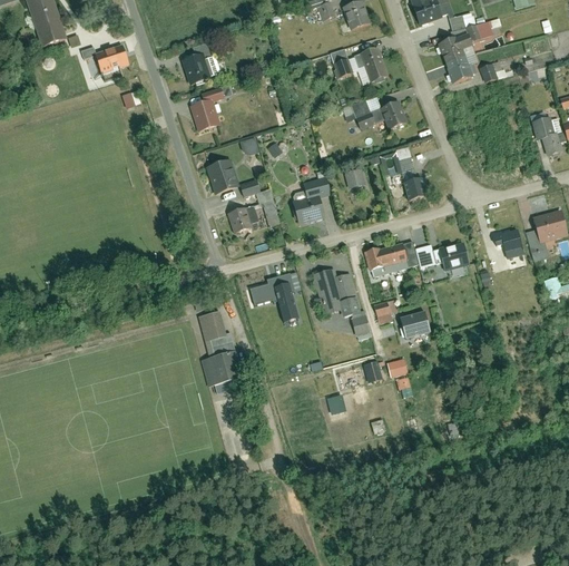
[(0,5),(15,0),(27,0),(43,49),(68,40),(54,0),(0,0),(0,5)]
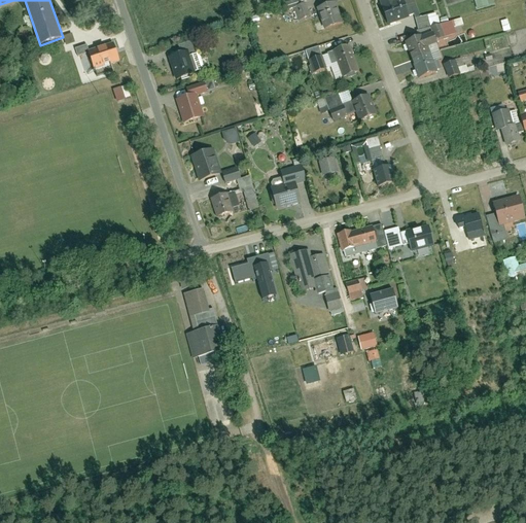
[(284,0),(286,6),(292,4),(296,16),(310,11),(306,0),(284,0)]
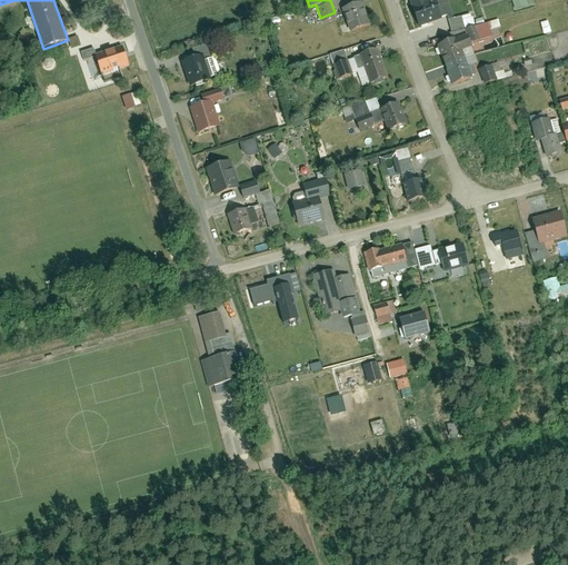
[(367,22),(359,0),(356,0),(338,7),(347,30),(367,22)]
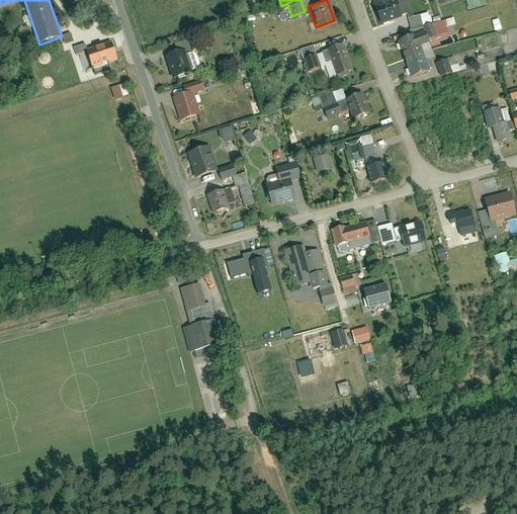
[(375,0),(383,20),(404,12),(402,4),(392,7),(389,0),(375,0)]
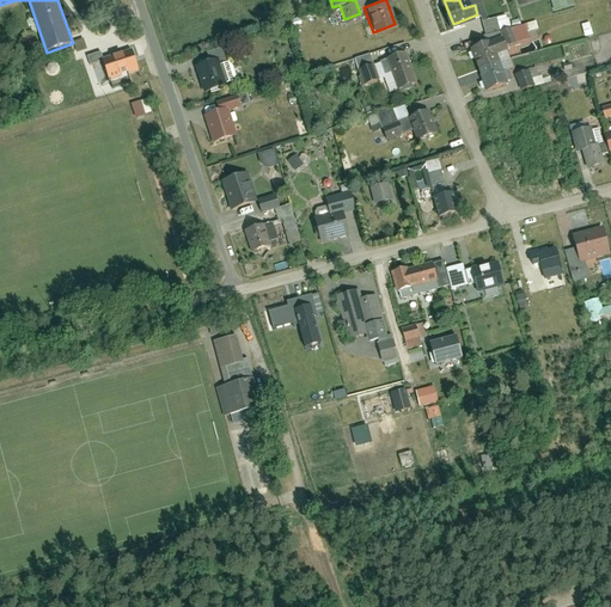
[(481,66),(502,57),(500,51),(511,46),(506,34),(474,44),(481,66)]
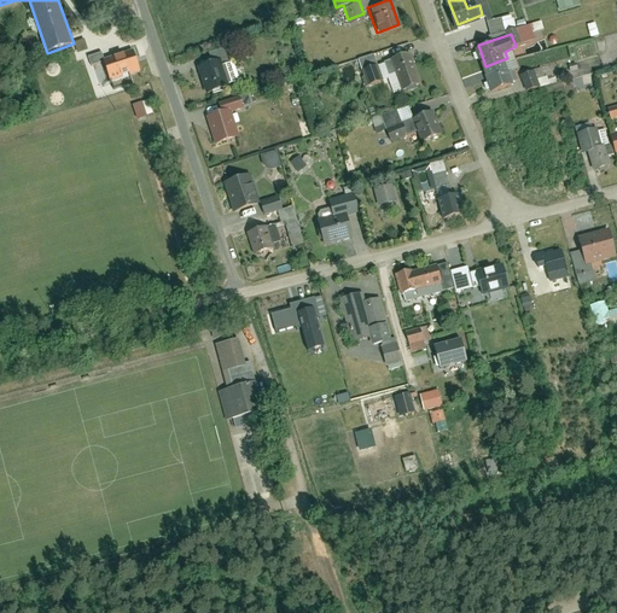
[(143,68),(137,48),(105,57),(115,89),(131,87),(126,73),(143,68)]
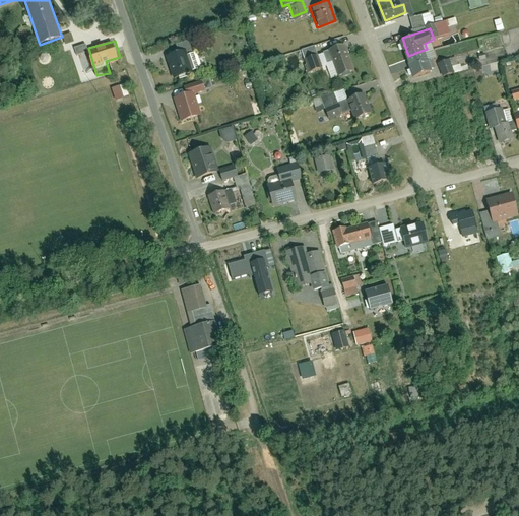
[(352,68),(343,42),(325,48),(334,74),(352,68)]
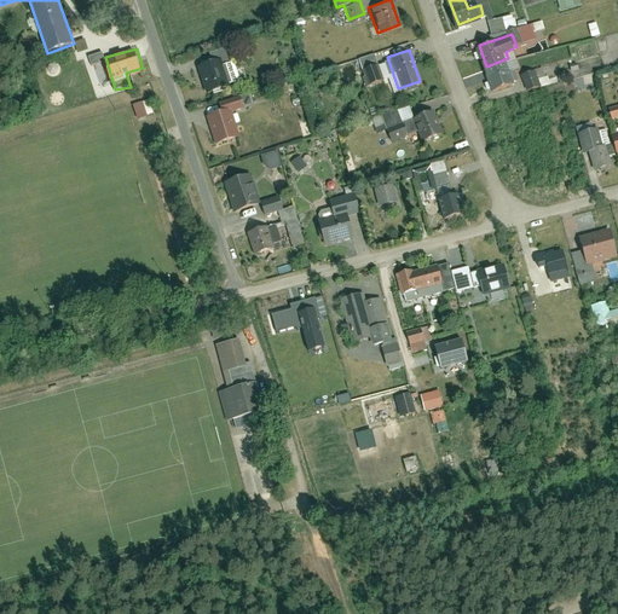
[(215,58),(194,65),(203,93),(225,85),(215,58)]
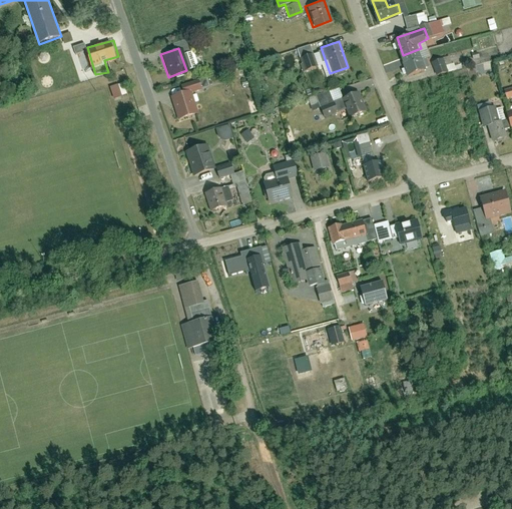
[(421,48),(403,55),(410,73),(428,66),(421,48)]
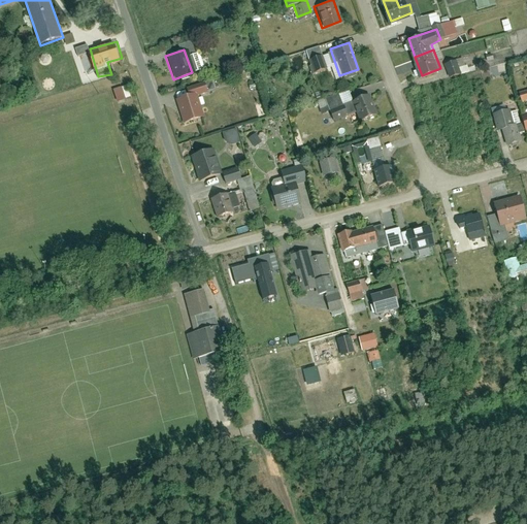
[(448,59),(454,73),(468,67),(462,53),(448,59)]
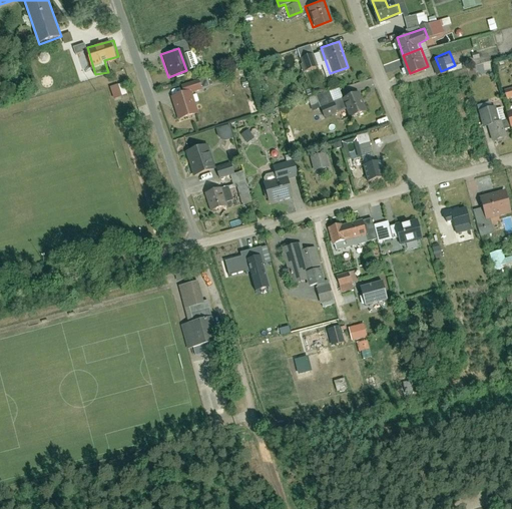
[(181,91),(169,95),(176,118),(197,111),(190,91),(199,88),(196,77),(178,83),(181,91)]
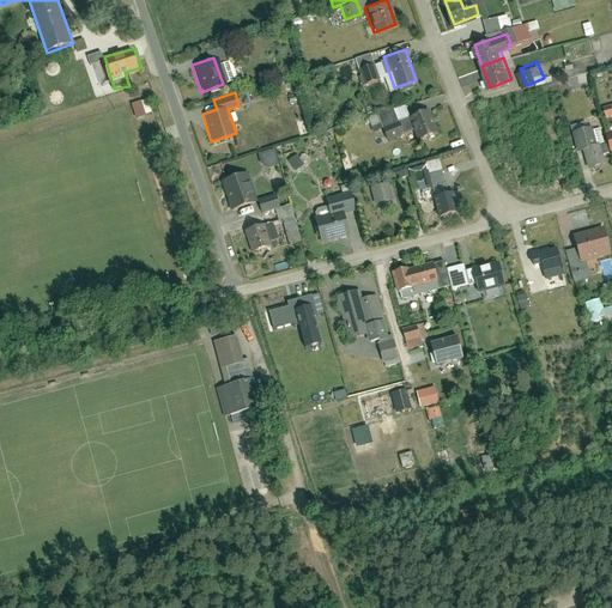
[(131,99),(135,114),(151,108),(146,93),(131,99)]
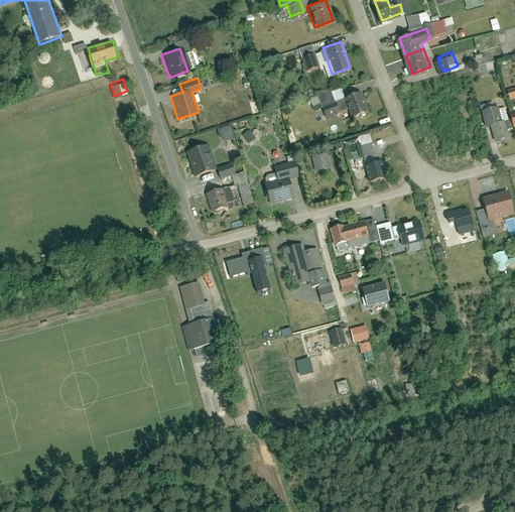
[(514,84),(506,87),(508,96),(514,94),(514,84)]
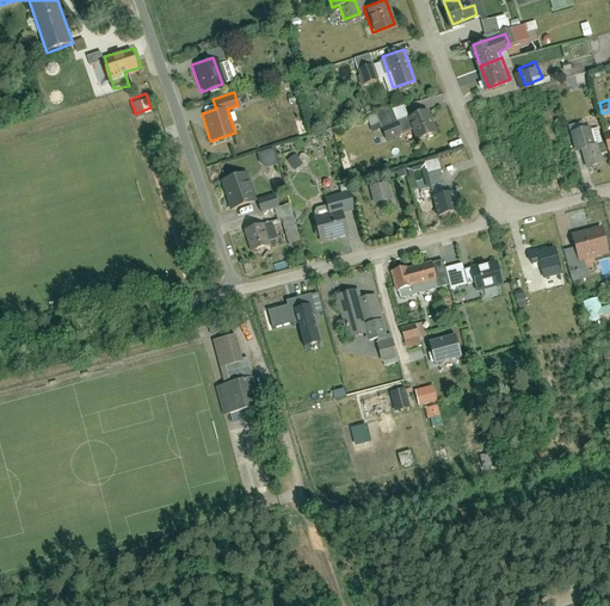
[(433,130),(425,107),(395,118),(390,105),(374,112),(384,138),(410,128),(413,138),(433,130)]
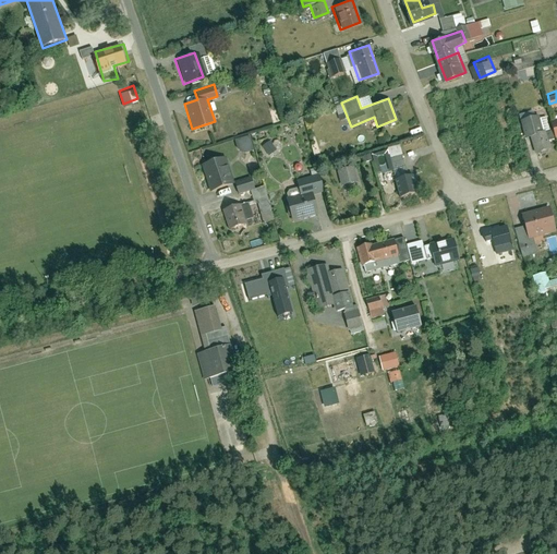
[(537,151),(554,145),(547,125),(544,127),(542,111),(522,117),(528,134),(532,134),(537,151)]
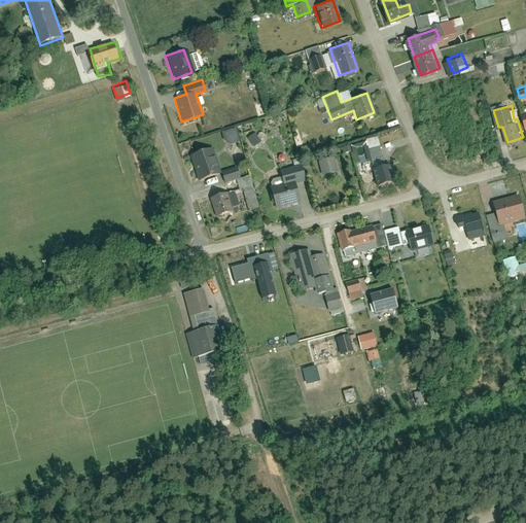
[(226,139),(238,137),(236,125),(224,127),(226,139)]
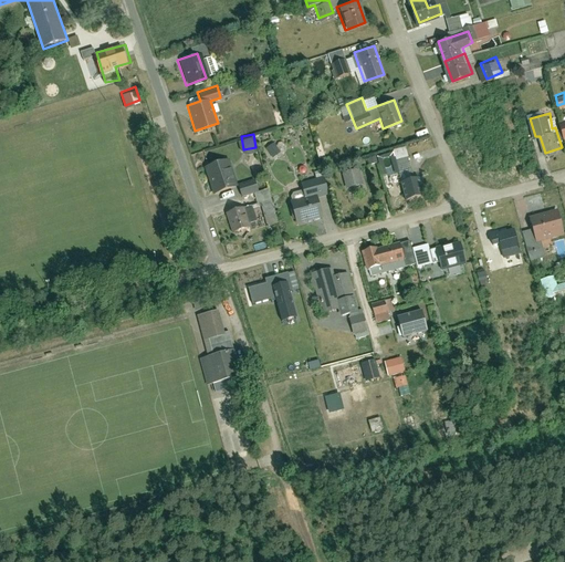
[(429,136),(414,143),(416,148),(431,142),(429,136)]
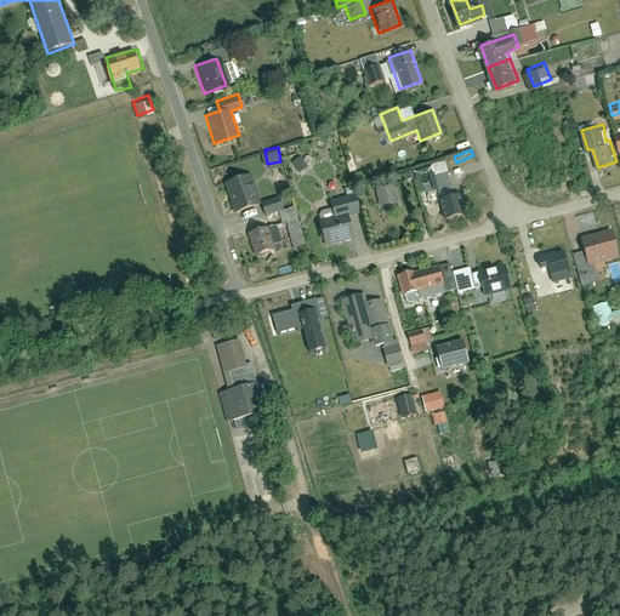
[(293,157),(297,167),(306,164),(301,153),(293,157)]
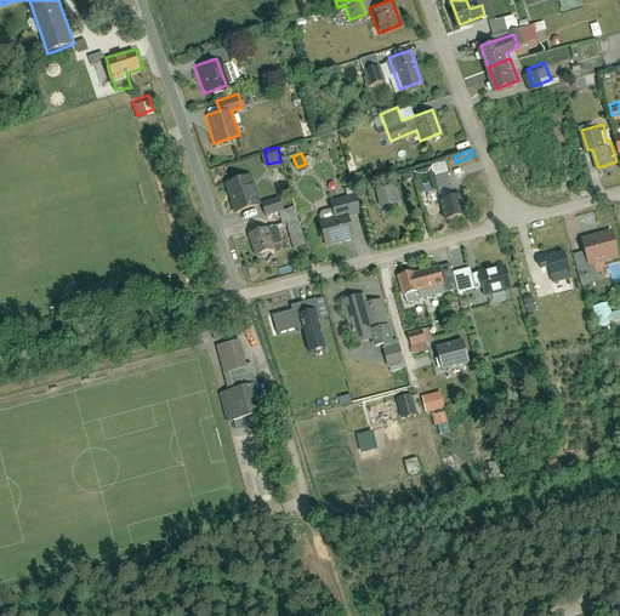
[(259,199),(249,171),(223,180),(233,211),(260,203),(263,212),(282,206),(278,193),(259,199)]
